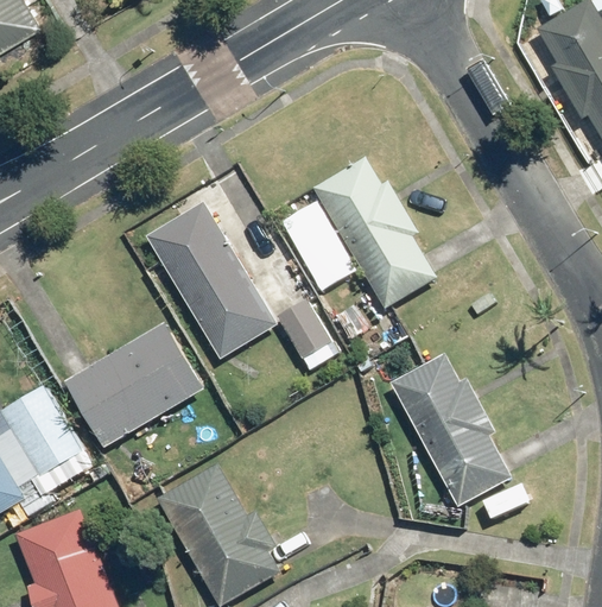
[(0,54),(42,29),(25,0),(0,0),(0,54)]
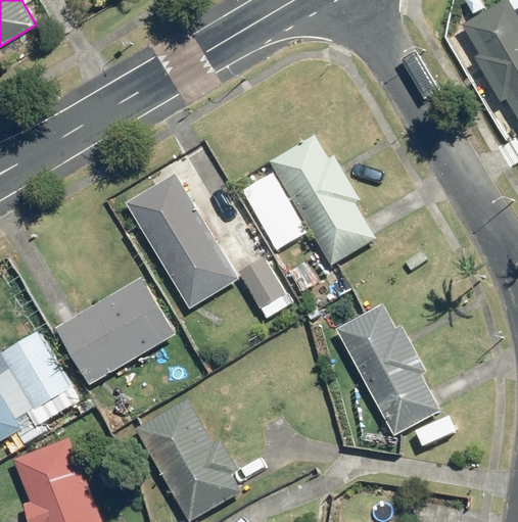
[(517,17),(508,0),(502,0),(462,25),(479,53),(473,57),(500,103),(506,100),(517,121),(517,17)]
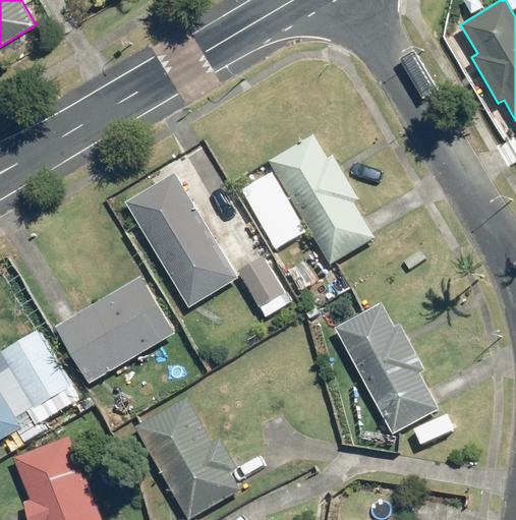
[(313,134),(268,161),(329,266),(375,238),(353,203),(358,199),(332,155),(327,158),(313,134)]
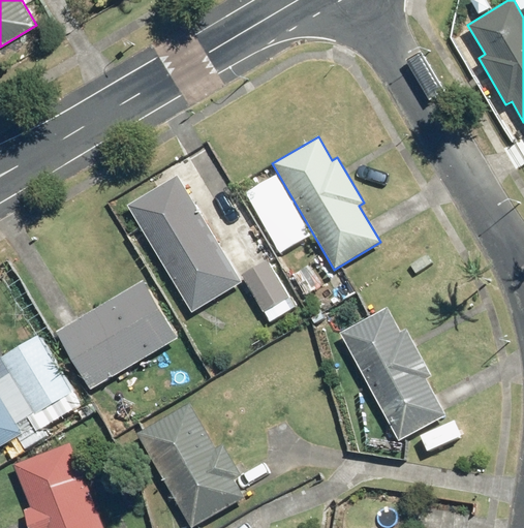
[(177,175),(126,206),(190,313),(241,282),(177,175)]
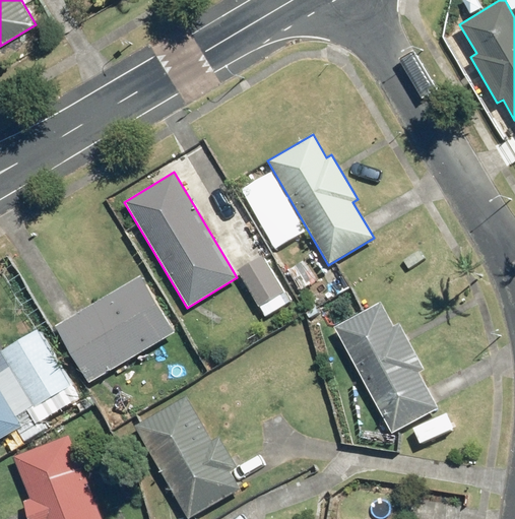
[(261,256),(237,270),(258,307),(282,293),(261,256)]
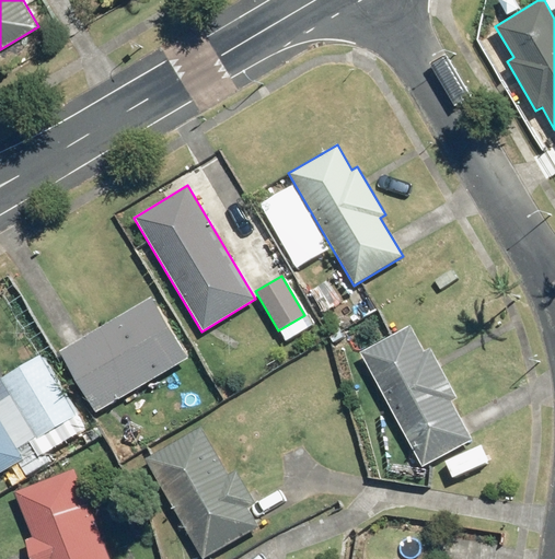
[(58,351),(95,414),(188,359),(152,297),(58,351)]
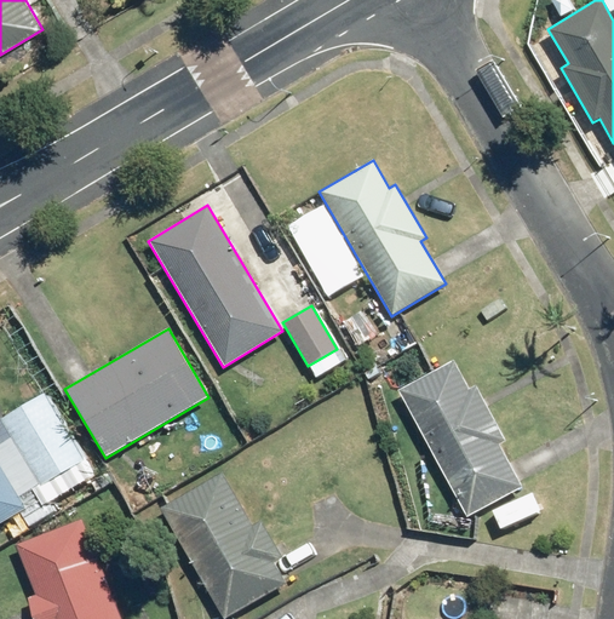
[(399,391),(466,517),(522,488),(498,445),(505,441),(476,385),(469,390),(453,361),(399,391)]
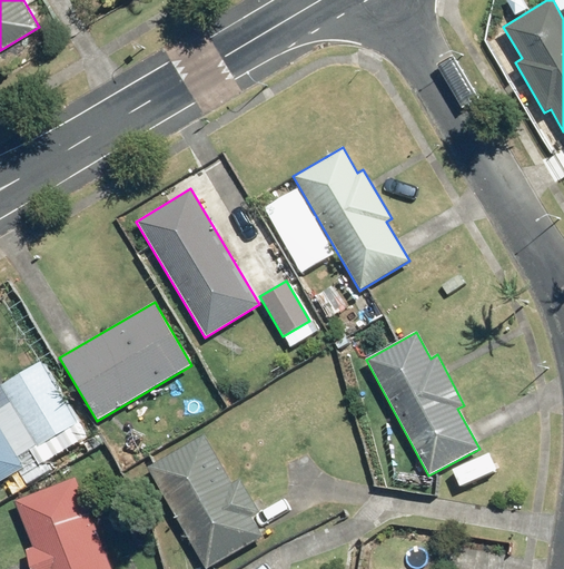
[(41,362),(0,385),(37,448),(78,423),(41,362)]
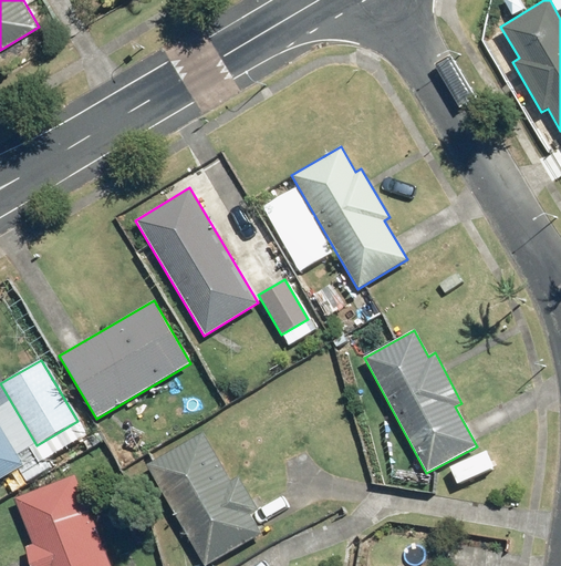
[(0,479),(23,465),(0,425),(0,479)]
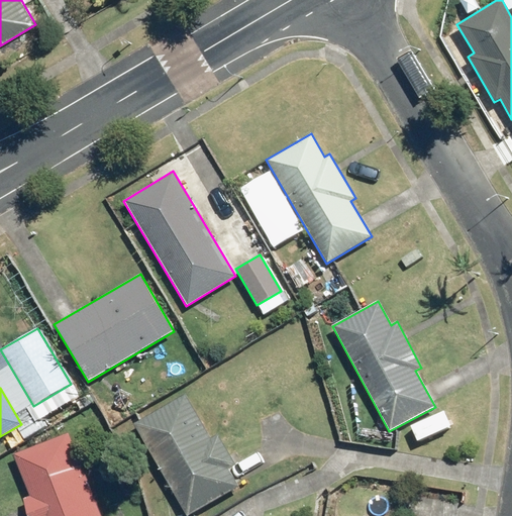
[(133,423),(186,515),(237,487),(227,469),(234,465),(217,434),(210,438),(185,394),(133,423)]
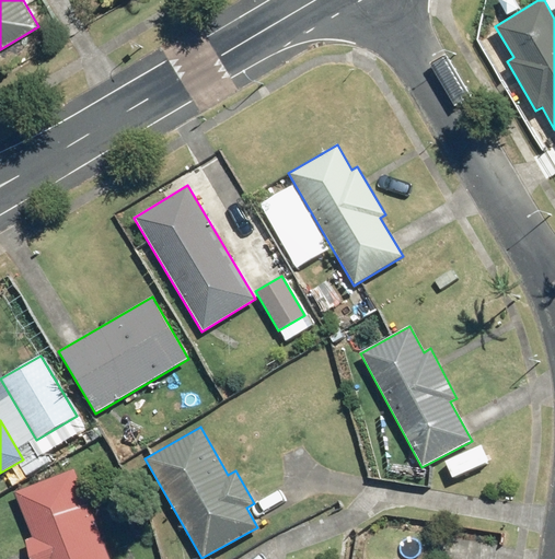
[(110,558),(73,468),(14,492),(32,537),(24,540),(31,558),(110,558)]
